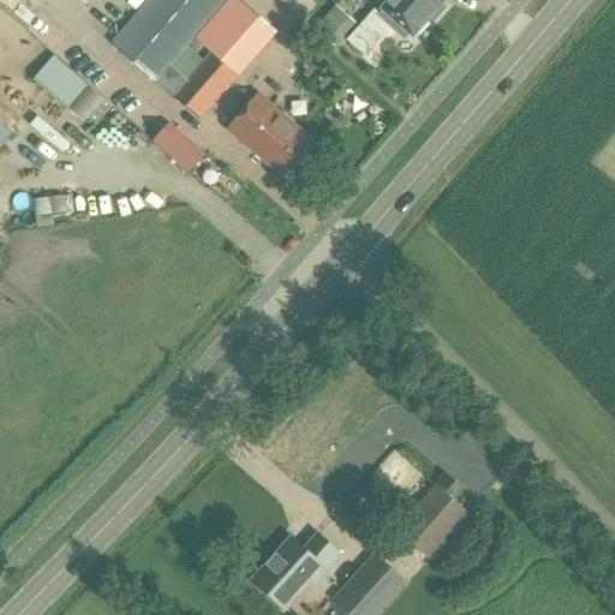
[(179,58),(196,39),(231,0),(143,0),(118,29),(121,33),(111,43),(174,96),(196,71),(179,58)]
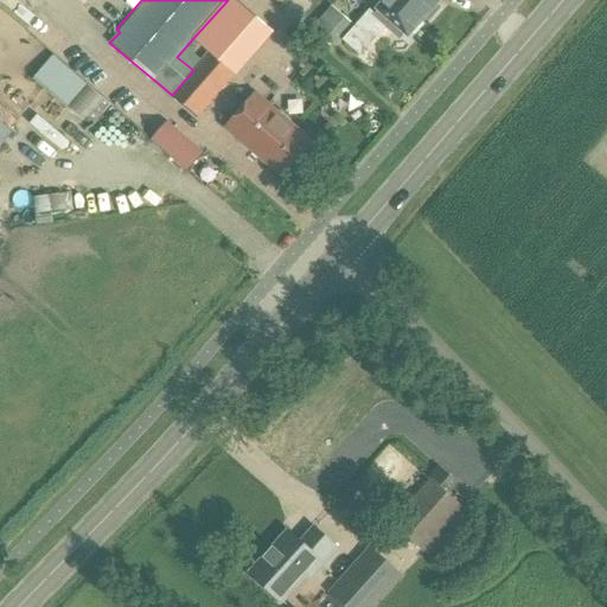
[(438,0),(387,0),(379,10),(410,37),(440,2),(438,0)]
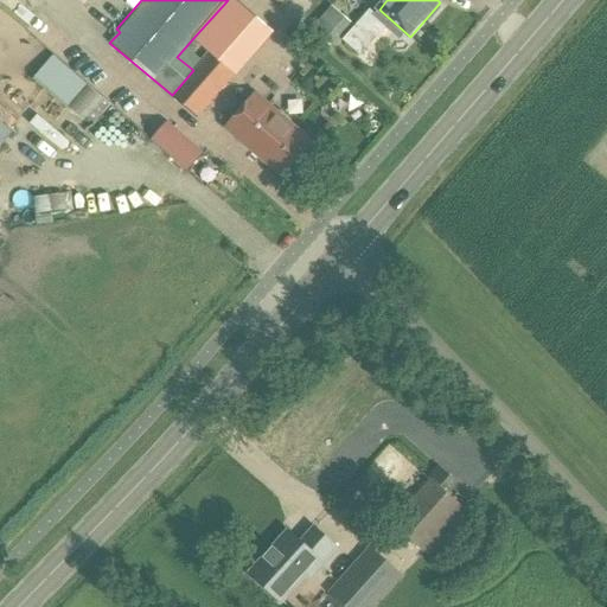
[(199,119),(236,75),(209,52),(193,70),(172,95),(199,119)]
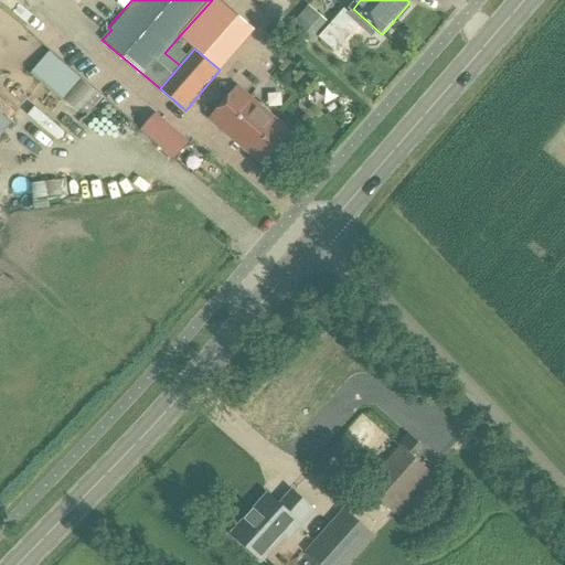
[(65,104),(75,93),(54,74),(44,84),(65,104)]
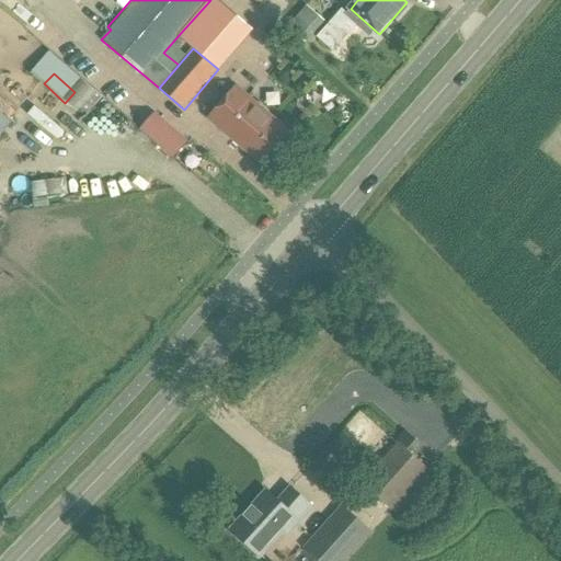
[(208,118),(264,165),(293,133),(237,84),(208,118)]
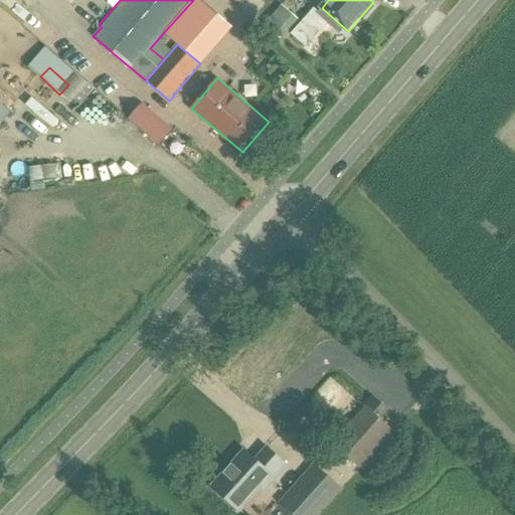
[(0,125),(11,113),(0,103),(0,125)]
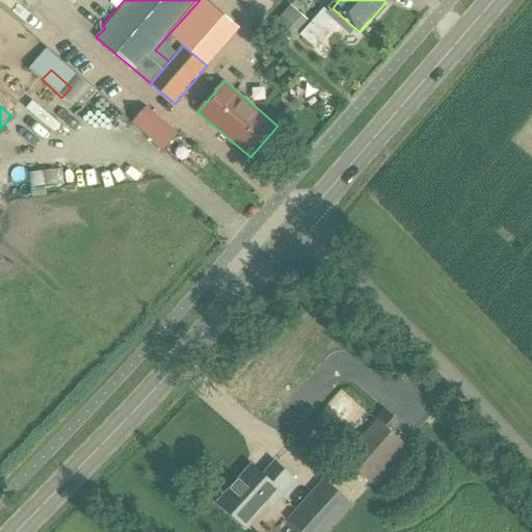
[(133,123),(165,151),(180,134),(148,106),(133,123)]
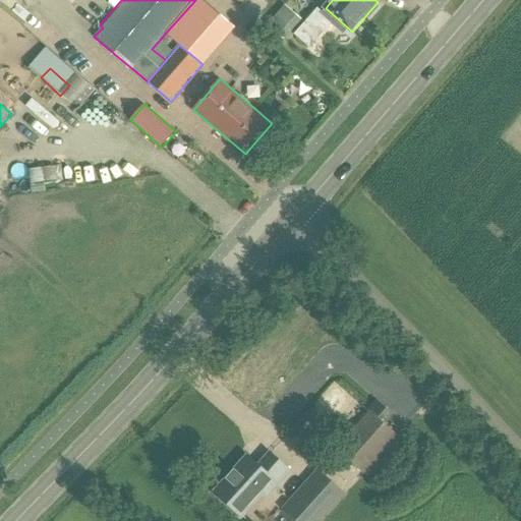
[(89,169),(124,184),(130,170),(93,153),(85,170),(72,164),(63,182),(79,189),(89,169)]
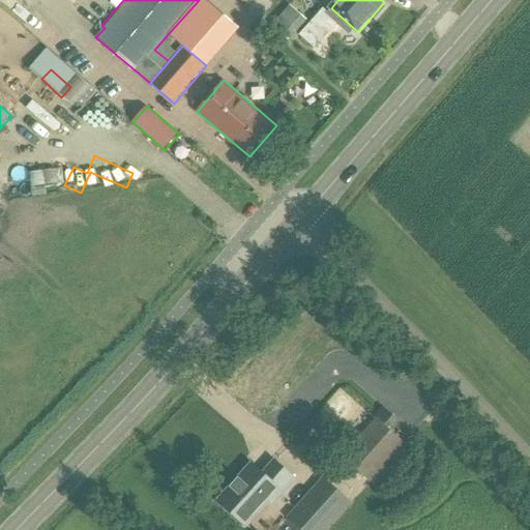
[(24,177),(32,196),(41,193),(34,173),(24,177)]
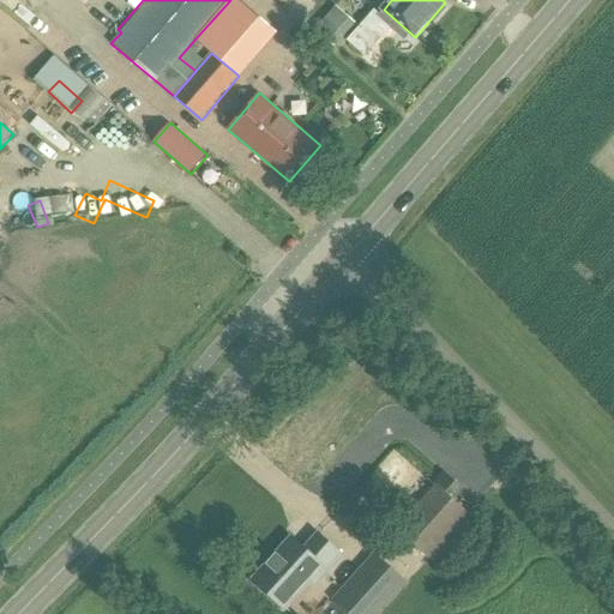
[(470,513),(451,497),(461,485),(445,473),(435,483),(396,529),(431,559),(470,513)]
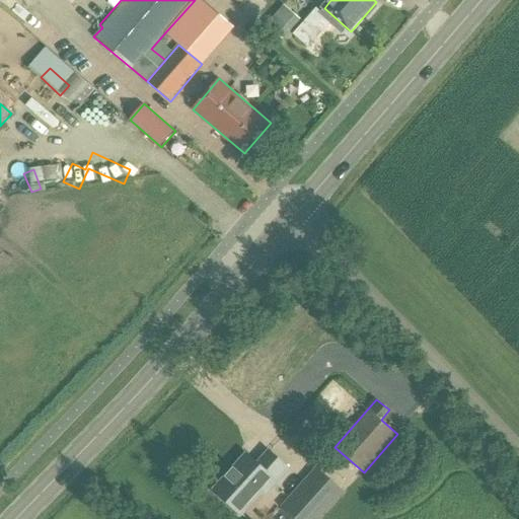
[(215,491),(238,513),(262,489),(267,493),(289,469),(271,451),(256,462),(248,454),(215,491)]
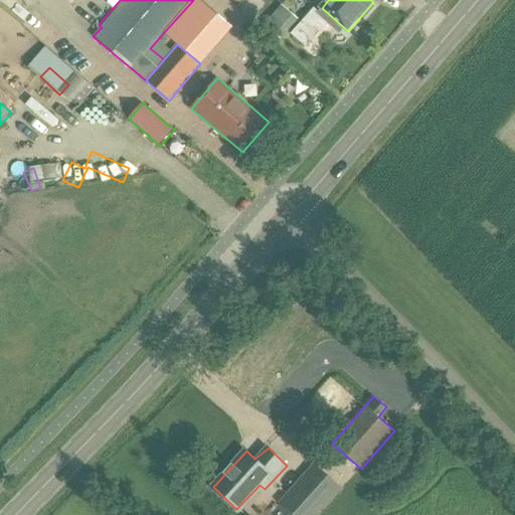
[(314,463),(279,504),(291,514),(319,514),(343,489),(314,463)]
